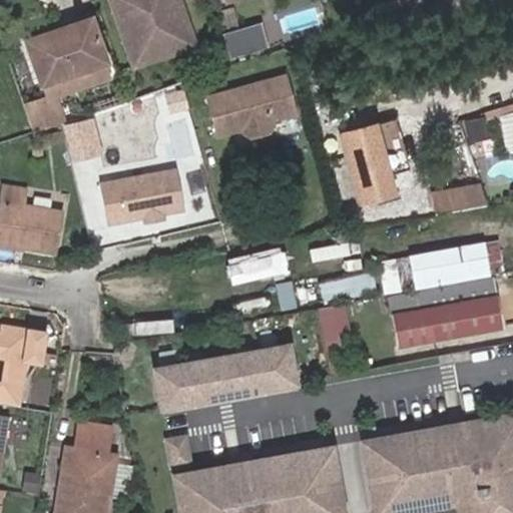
[(192,30),(181,0),(115,0),(123,20),(134,16),(139,30),(127,35),(137,64),(162,56),(156,42),(192,30)]
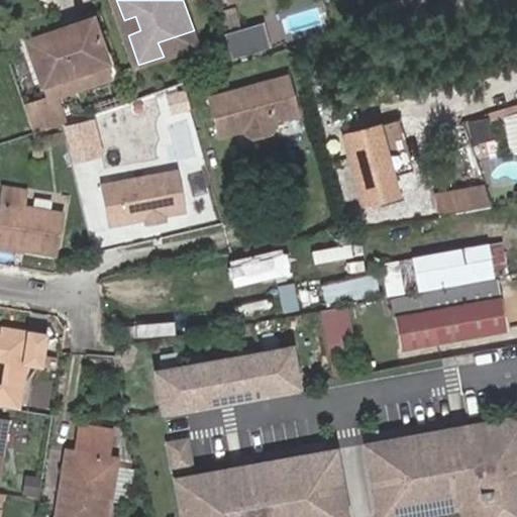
[(124,20),(128,35),(140,30),(135,16),(124,20)]
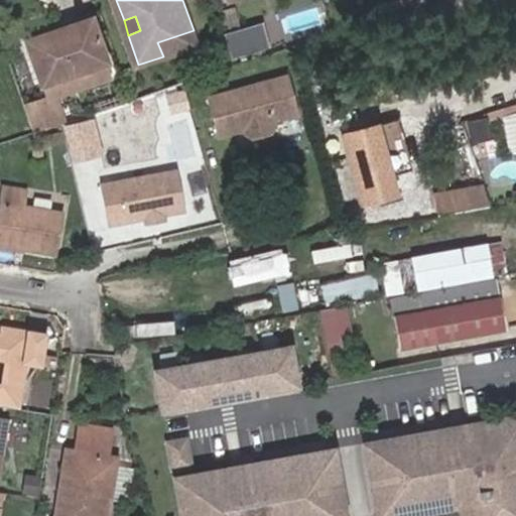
[(90,20),(63,28),(66,34),(92,26),(90,20)]
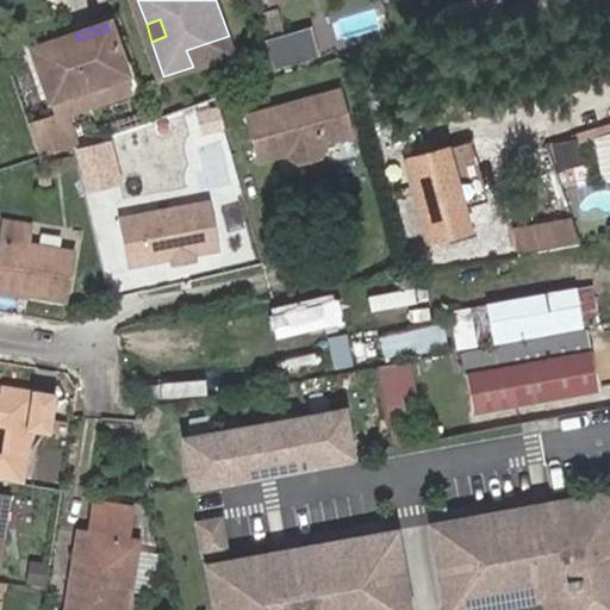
[(78,41),(75,33),(27,49),(45,99),(123,74),(109,31),(78,41)]
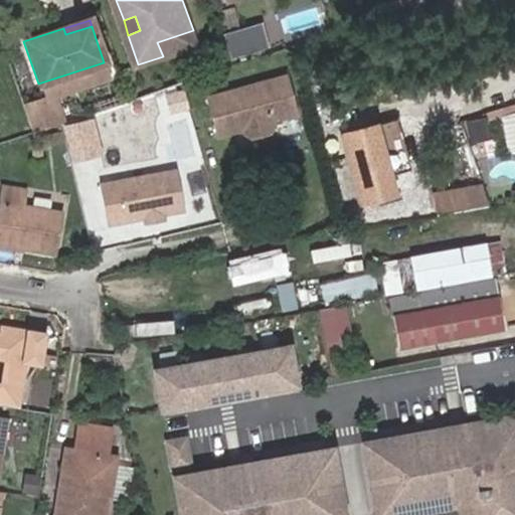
[(252,27),(227,34),(231,48),(232,55),(258,49),(254,37),(252,27)]
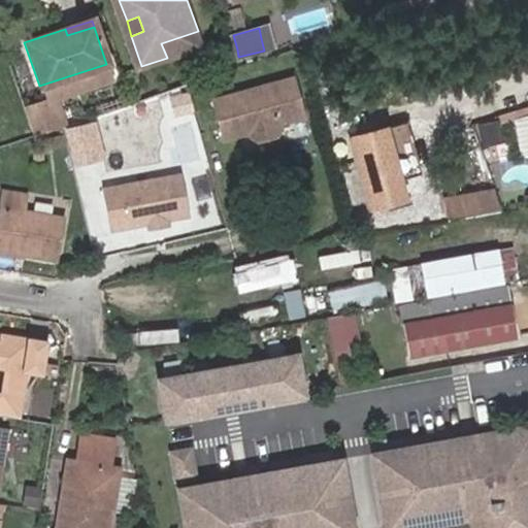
[(161,43),(167,58),(203,45),(198,31),(161,43)]
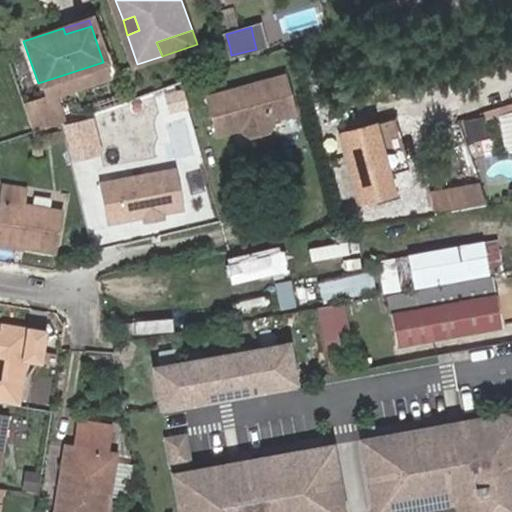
[(284,74),(208,95),(218,134),(242,127),(243,132),(251,136),(269,131),(273,127),(271,120),(294,114),(284,74)]
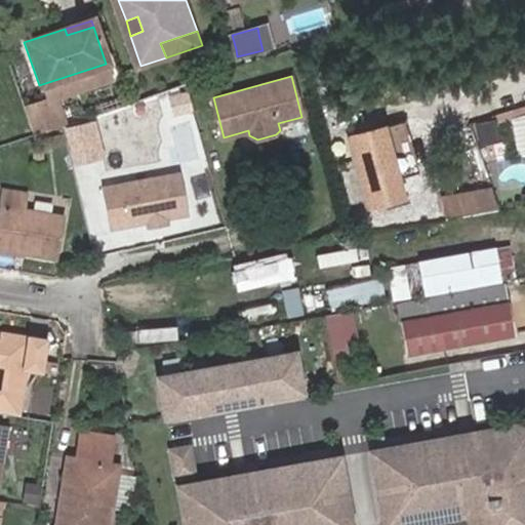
[(524,114),(512,117),(518,157),(524,155),(524,114)]
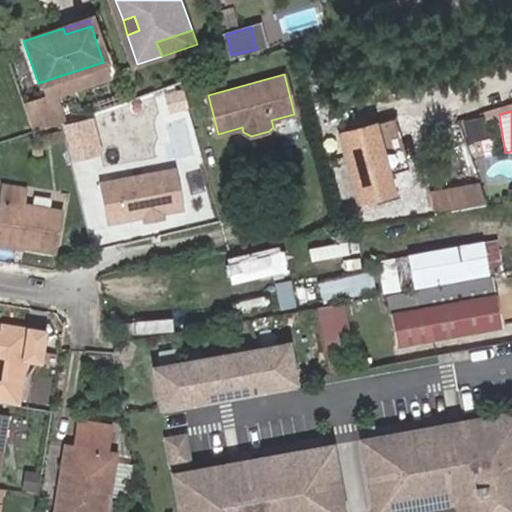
[(486,126),(482,112),(468,116),(472,130),(486,126)]
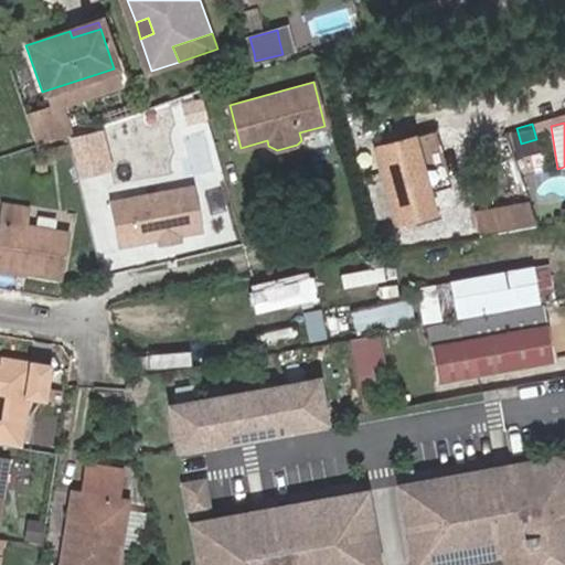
[(417,129),(372,141),(393,222),(438,211),(417,129)]
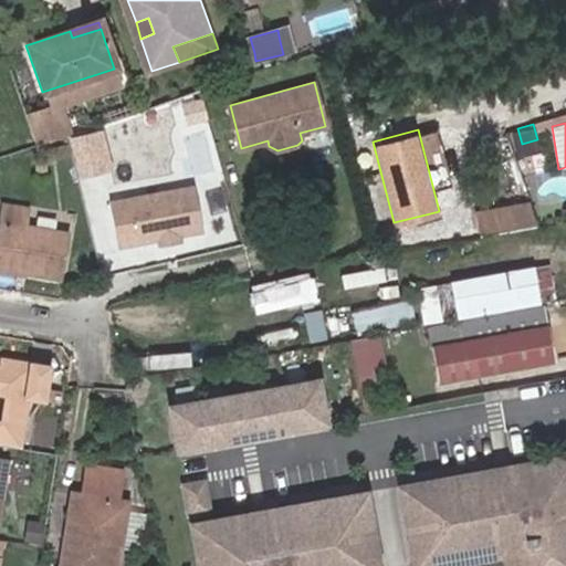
[(195,186),(109,201),(118,245),(205,230),(195,186)]
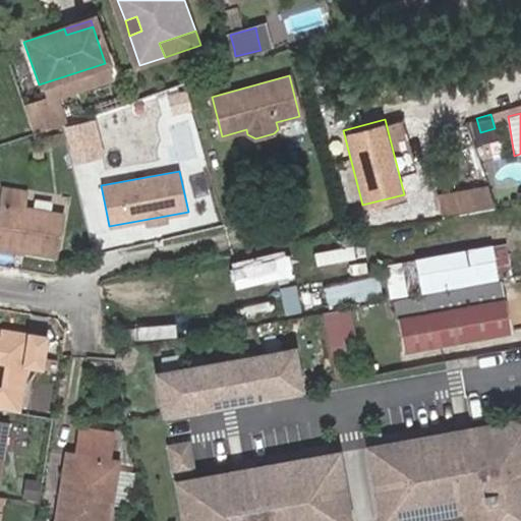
[(0,237),(26,243),(26,246),(59,251),(65,212),(27,205),(31,190),(2,185),(0,195),(0,237)]
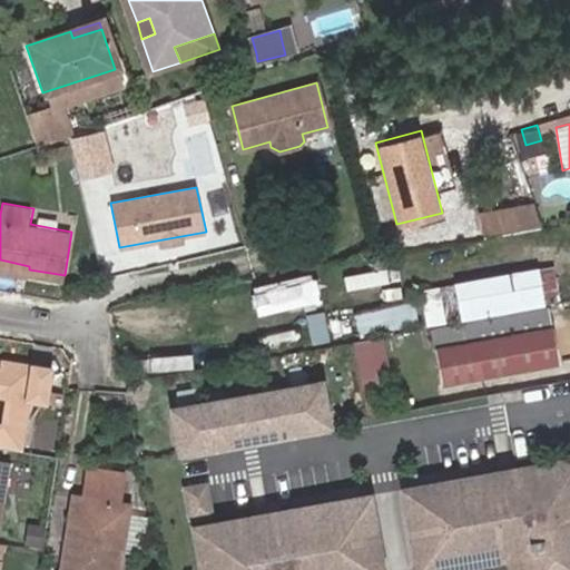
[(490,234),(540,224),(537,204),(485,213),(490,234)]
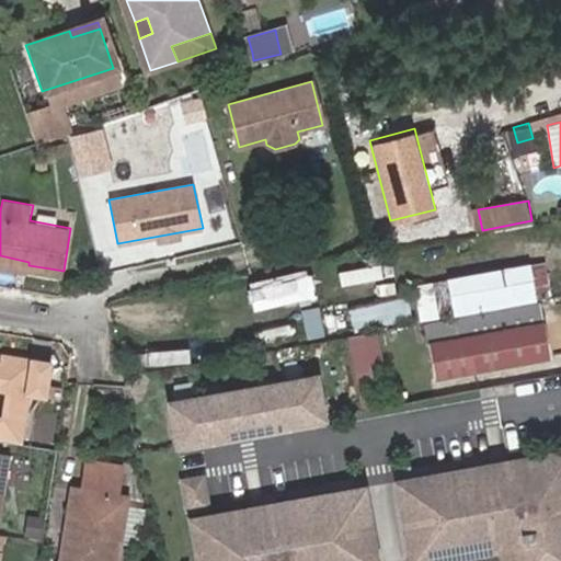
[(0,265),(27,271),(29,265),(29,262),(0,255),(0,265)]
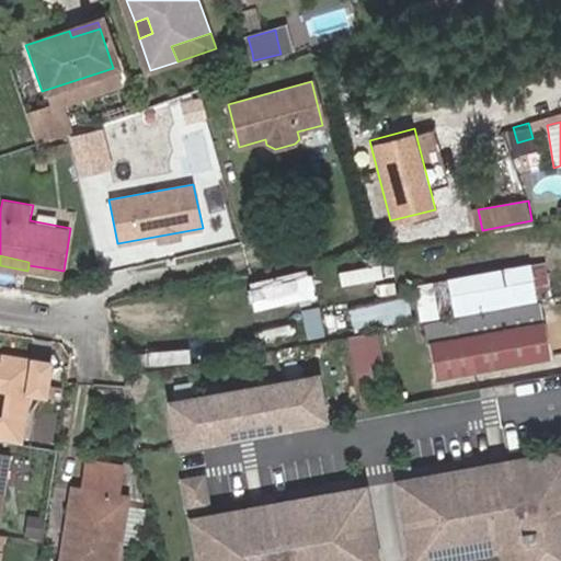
[(445,278),(453,317),(537,301),(529,263),(445,278)]
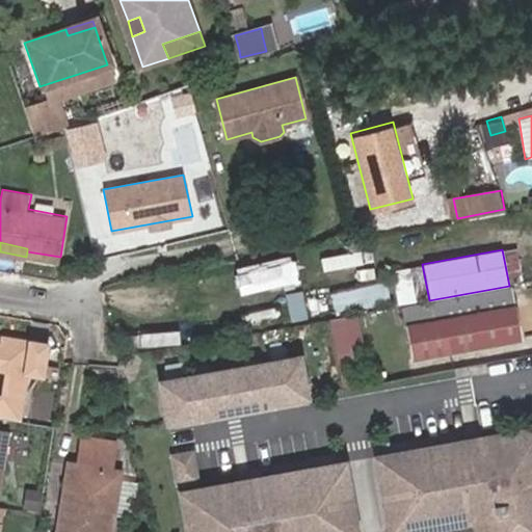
[(298,275),(293,251),(233,266),(238,289),(298,275)]
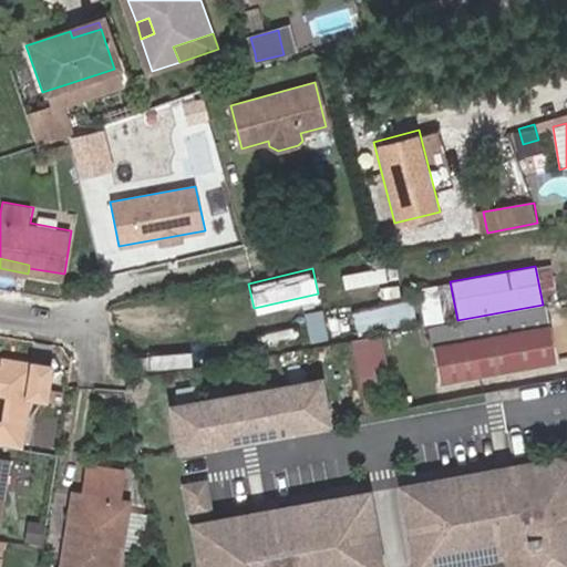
[(359,331),(418,318),(412,295),(353,308),(359,331)]
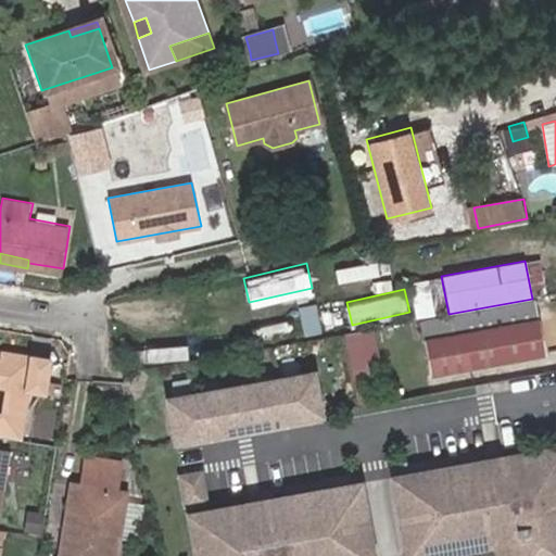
[(416,320),(419,342),(427,376),(539,355),(532,320),(528,300),(416,320)]
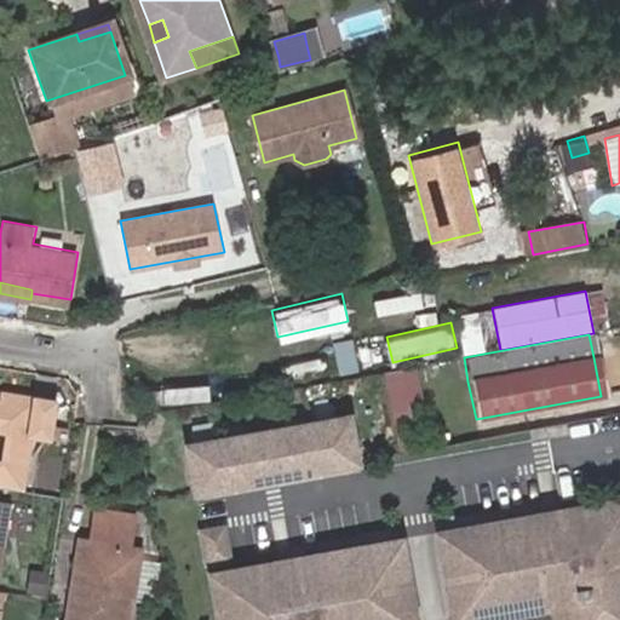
[(384,368),(395,413),(431,405),(420,360),(384,368)]
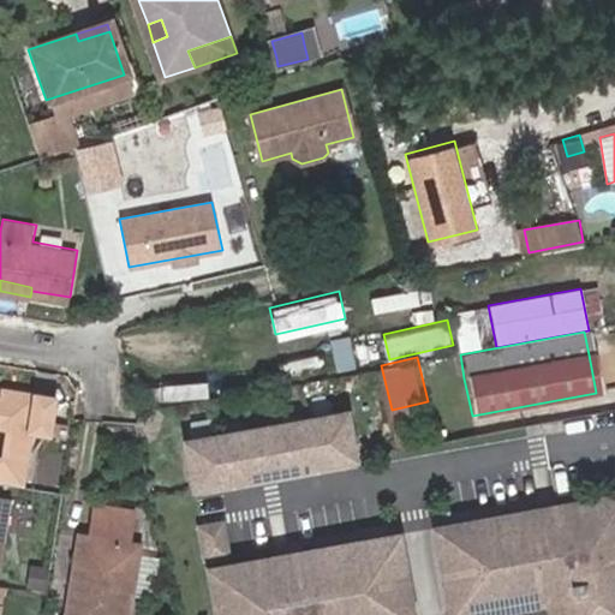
[(0,481),(23,485),(33,427),(51,430),(57,396),(0,387),(0,481)]
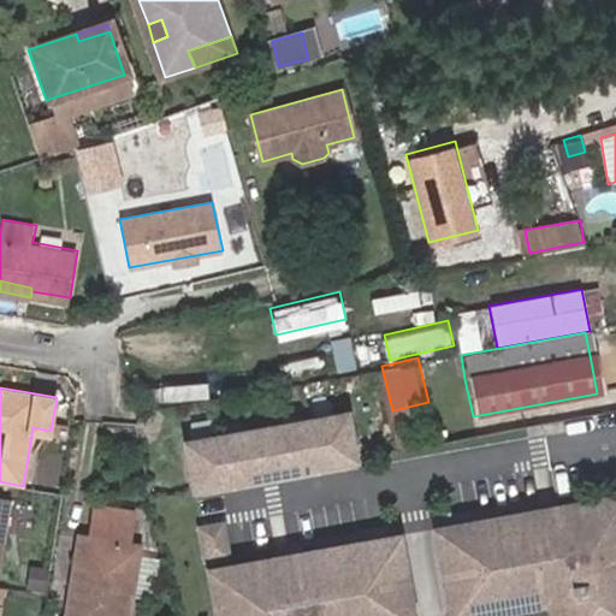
[(351,422),(189,450),(196,499),(360,472),(351,422)]
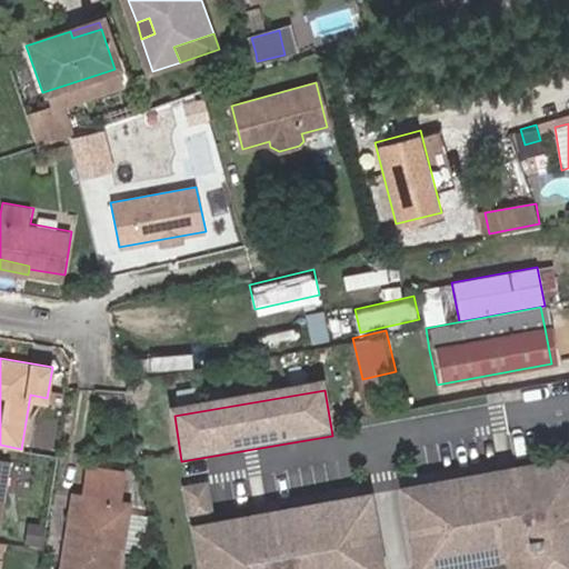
[(568,568),(568,461),(405,492),(418,568),(476,568),(513,562),(513,568),(568,568)]
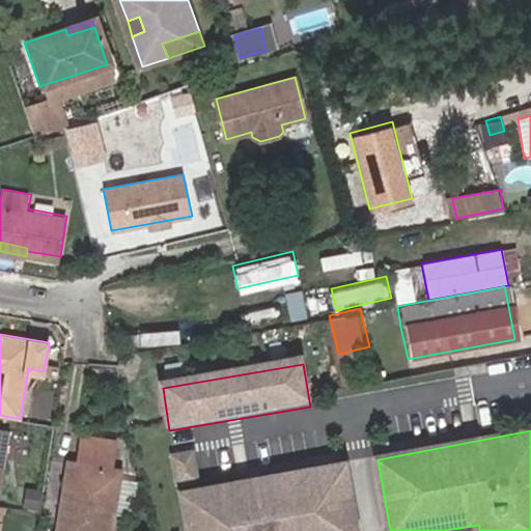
[(86,437),(83,463),(110,467),(113,441),(86,437)]
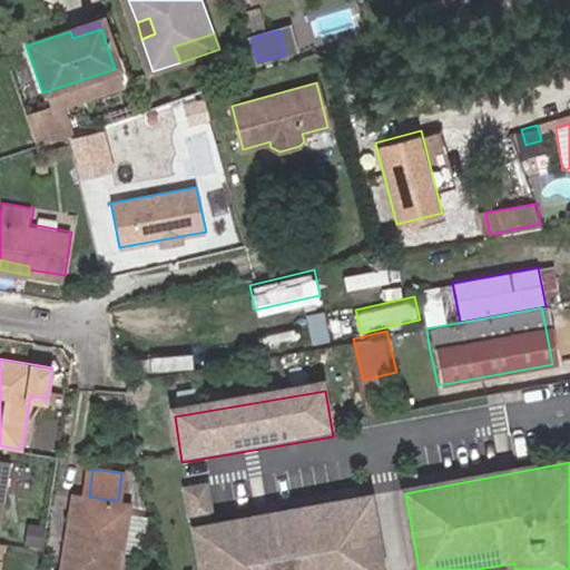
[(186,511),(214,509),(210,478),(184,480),(186,511)]
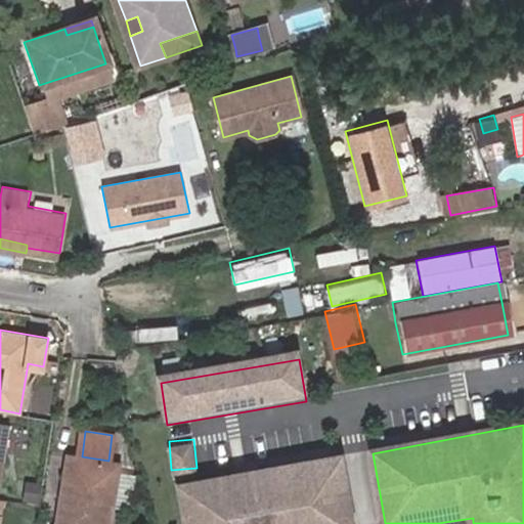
[(69,454),(62,493),(76,495),(82,456),(69,454)]
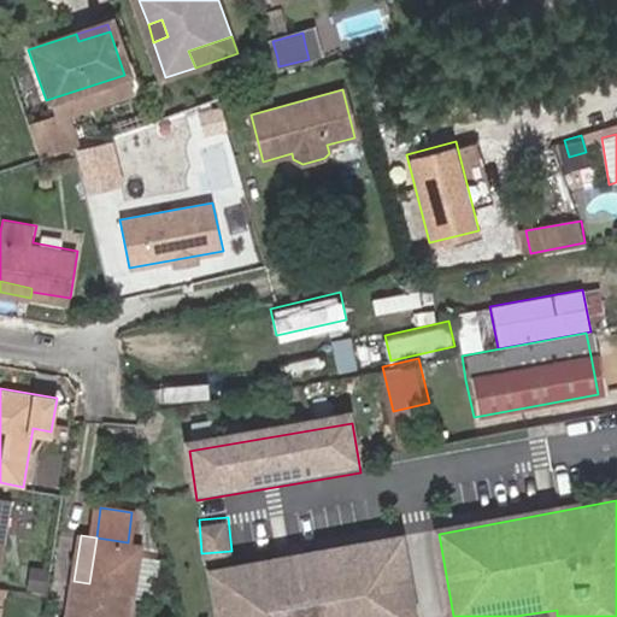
[(89,583),(74,581),(66,616),(128,616),(140,545),(128,542),(97,538),(89,583)]
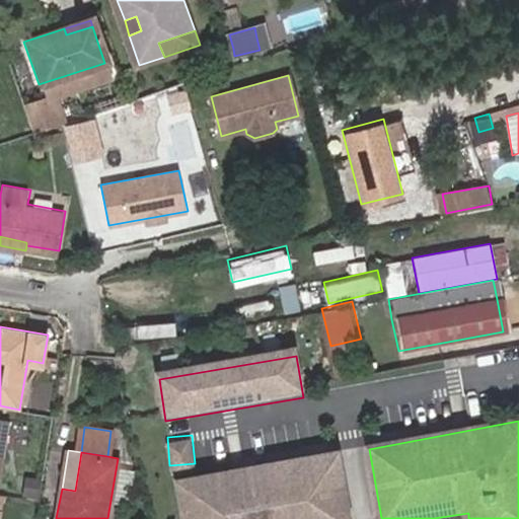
[(351,518),(340,456),(180,487),(187,518),(351,518)]
